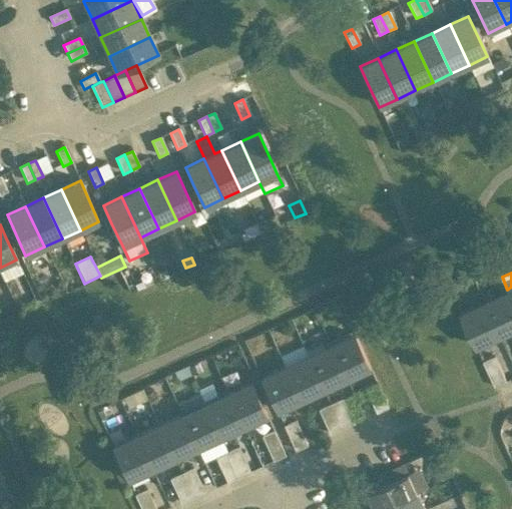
[(498,337),(511,330),(511,304),(507,294),(484,304),(498,337)]
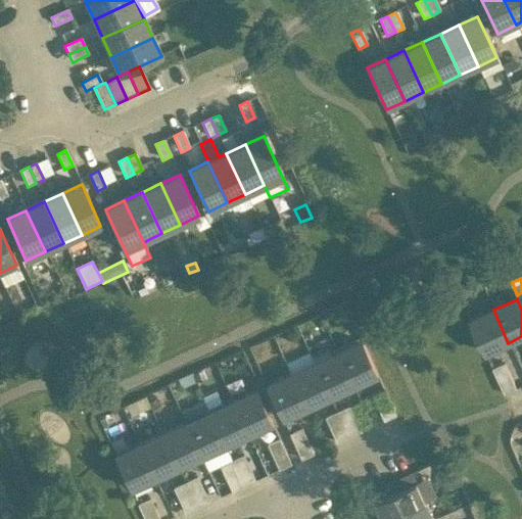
[(469,320),(470,322),(476,335),(484,354),(508,343),(493,310),(469,320)]
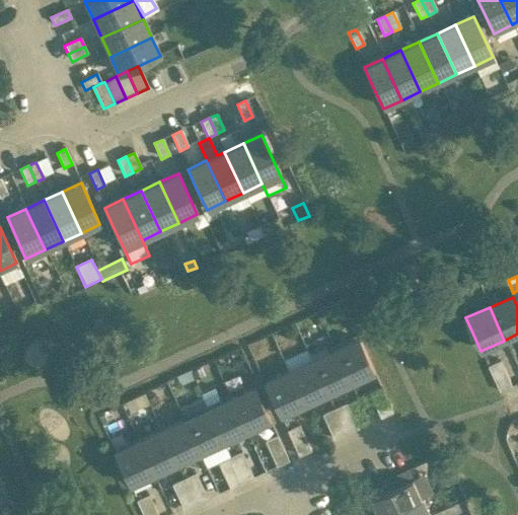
[(358,340),(335,351),(350,383),(373,372),(358,340)]
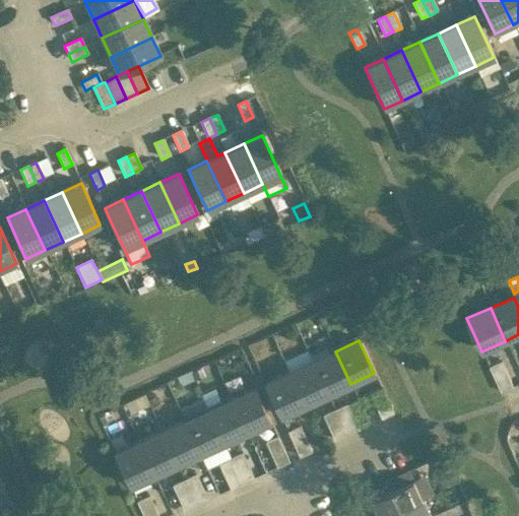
[(327,395),(350,384),(335,351),(312,363),(327,395)]
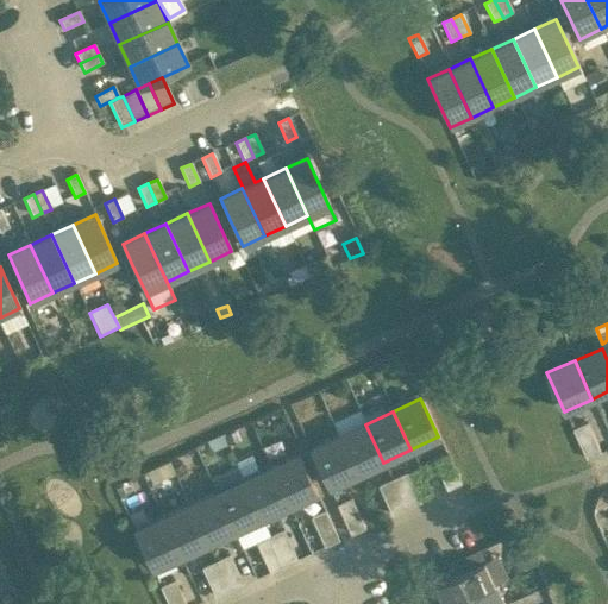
[(355,474),(383,463),(365,425),(338,438),(355,474)]
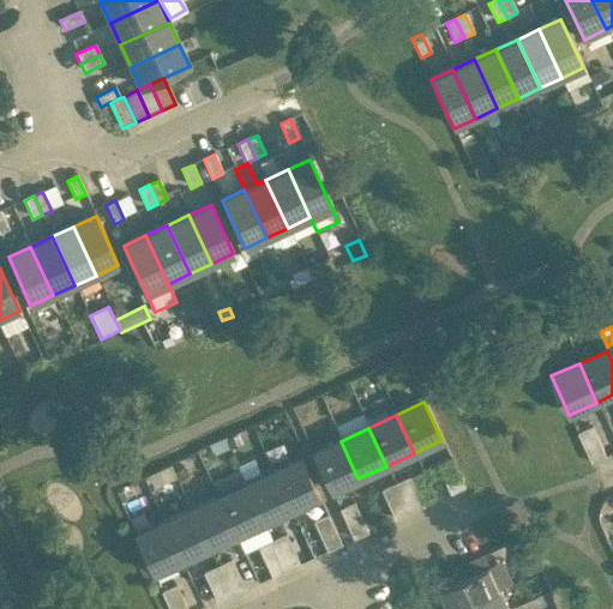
[(578,435),(593,464),(606,458),(593,428),(578,435)]
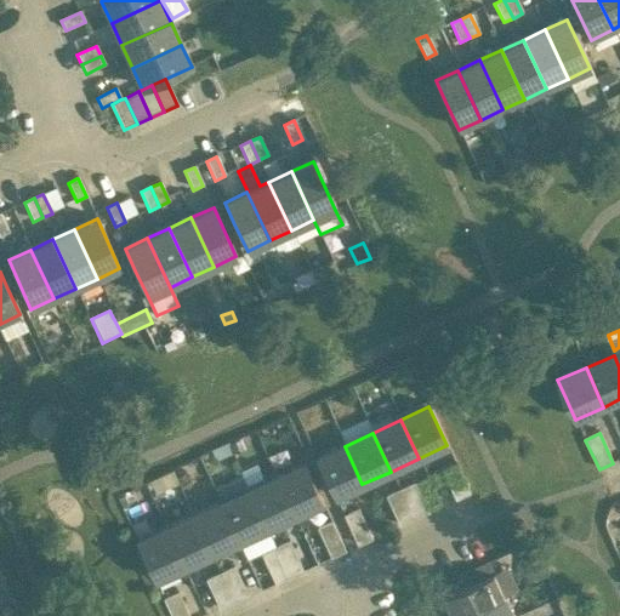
[(229,449),(232,456),(244,450),(240,440),(227,446),(229,449)]
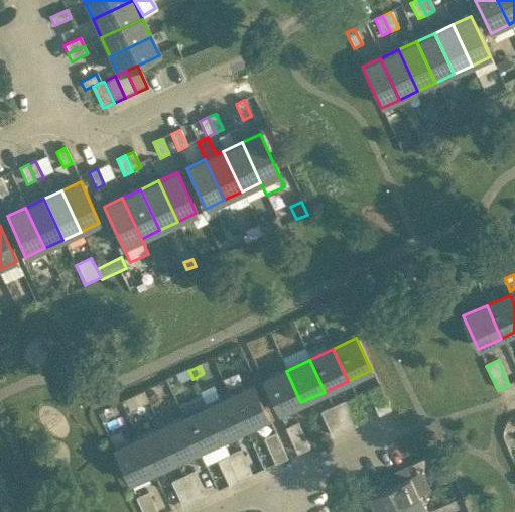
[(286,371),(262,381),(277,413),(300,402),(286,371)]
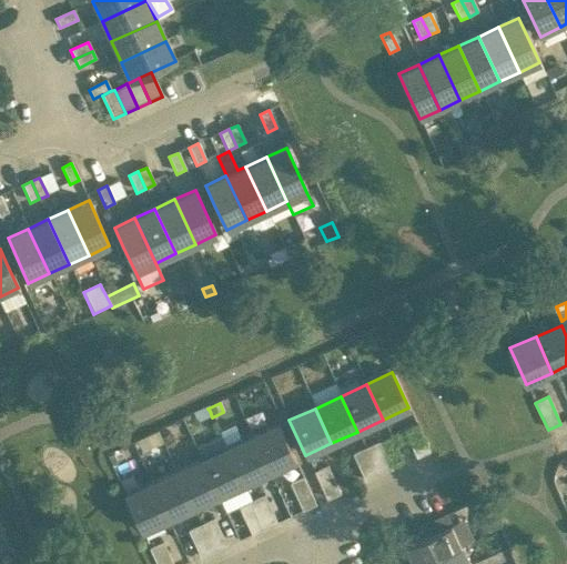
[(279,425),(253,437),(269,472),(295,461),(279,425)]
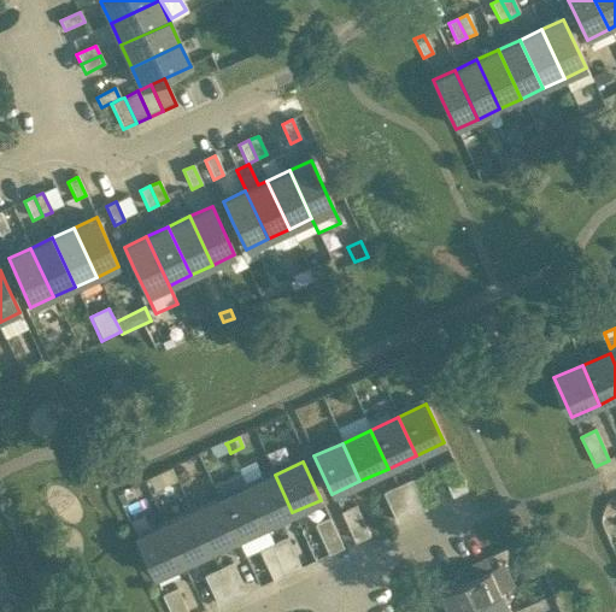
[(467,492),(452,462),(439,469),(452,499),(467,492)]
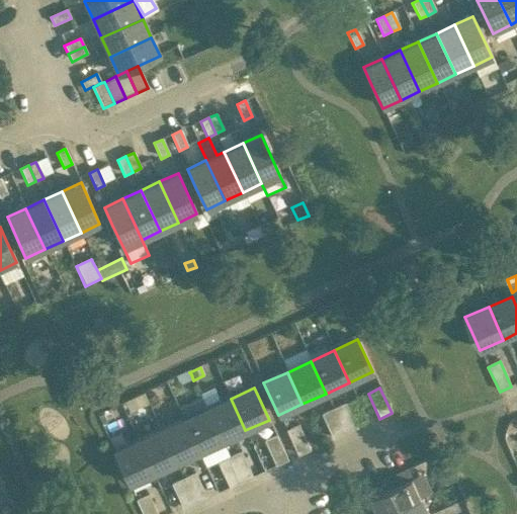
[(198,452),(222,441),(207,409),(201,398),(178,408),(184,420),(183,420),(198,452)]
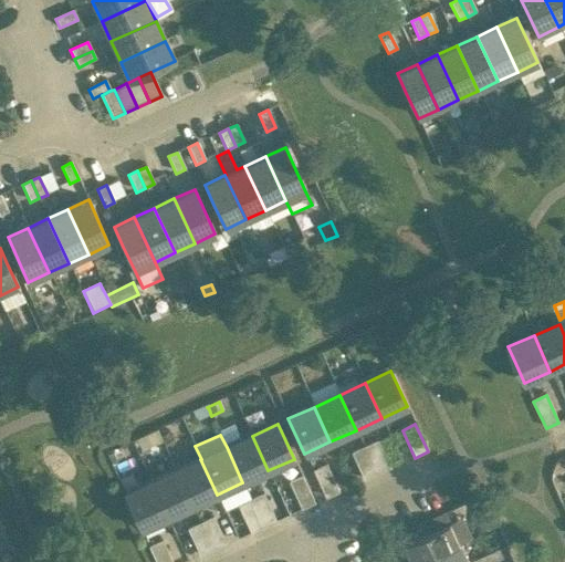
[(242,482),(268,470),(252,436),(227,447),(242,482)]
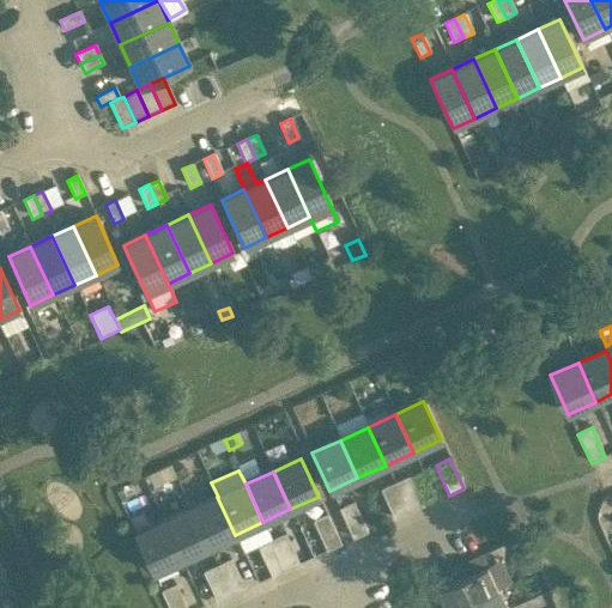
[(408,478),(394,485),(408,515),(422,508),(408,478)]
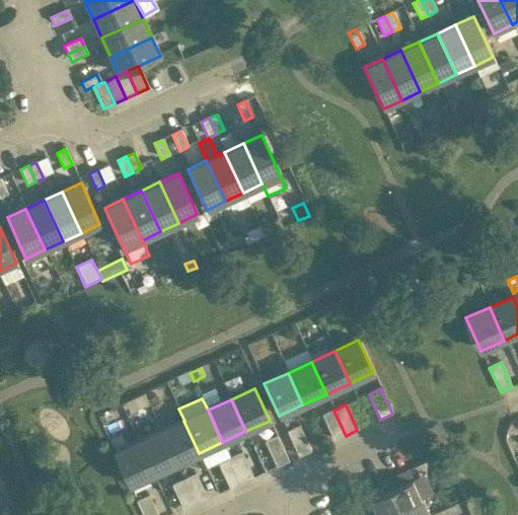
[(334,441),(346,436),(334,411),(322,416),(334,441)]
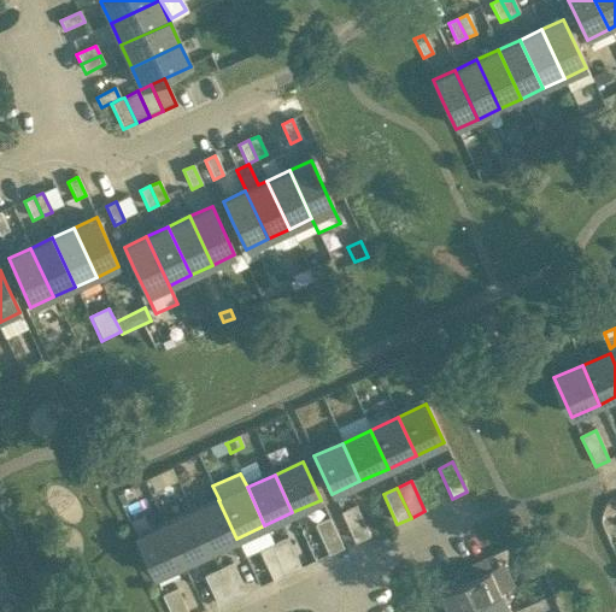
[(128,505),(123,495),(117,498),(122,508),(128,505)]
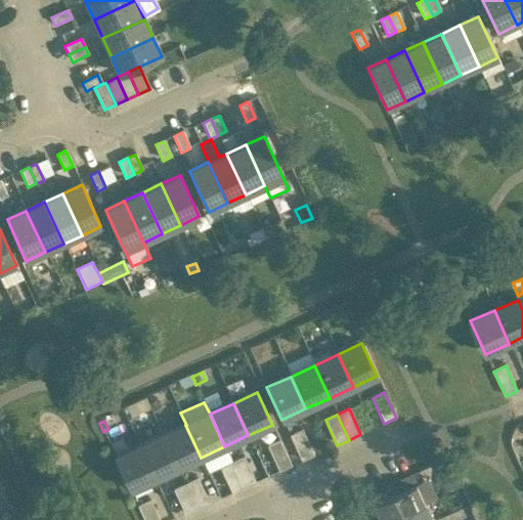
[(201,458),(185,425),(162,436),(177,469),(201,458)]
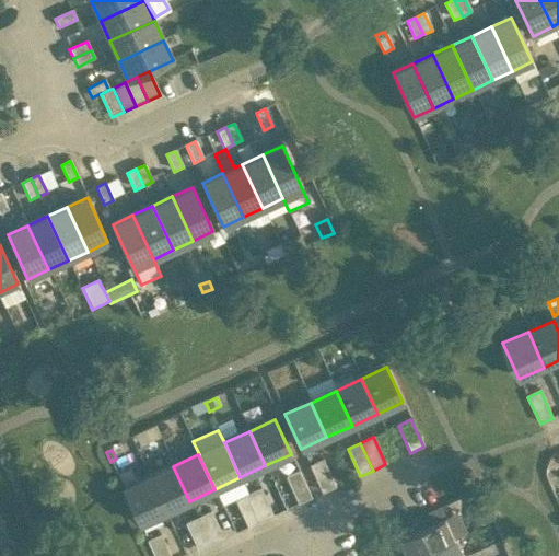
[(323,461),(310,466),(322,494),(335,488),(323,461)]
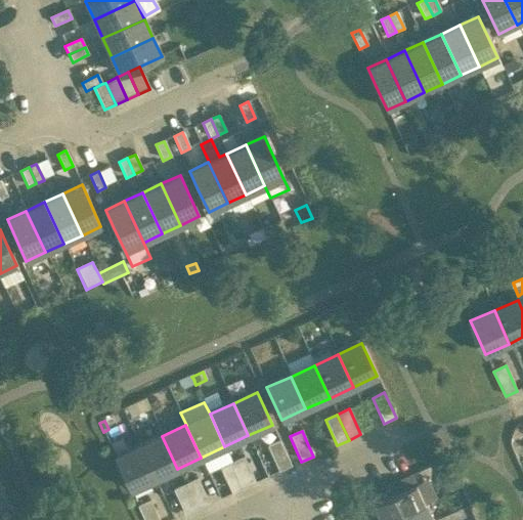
[(154,479),(177,469),(162,436),(138,447),(154,479)]
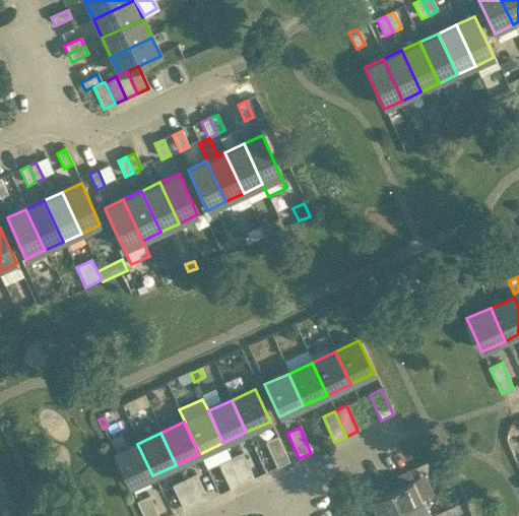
[(288,463),(277,438),(265,443),(277,468),(288,463)]
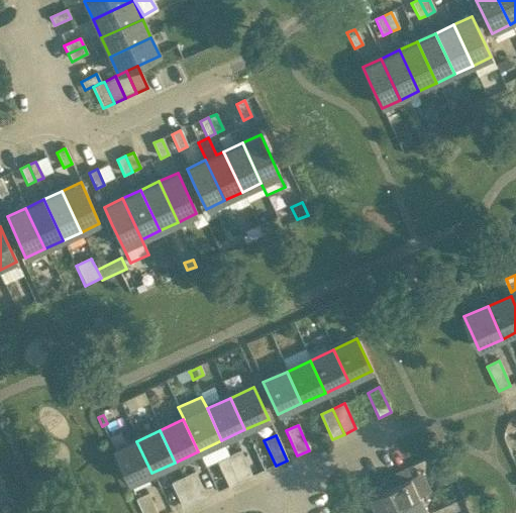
[(136,441),(113,451),(128,484),(151,473),(136,441)]
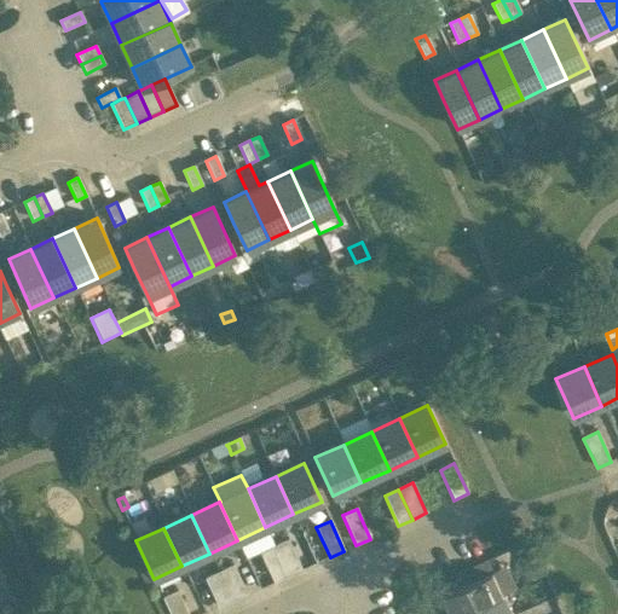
[(288,540),(275,546),(288,577),(301,571),(288,540)]
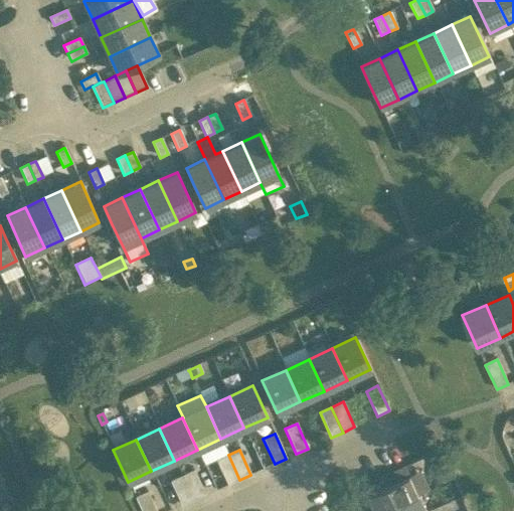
[(227,486),(239,480),(228,455),(216,461),(227,486)]
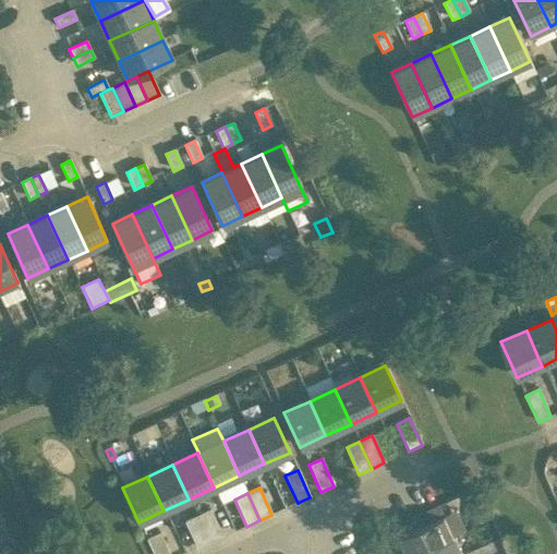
[(209,510),(196,517),(209,544),(222,538),(209,510)]
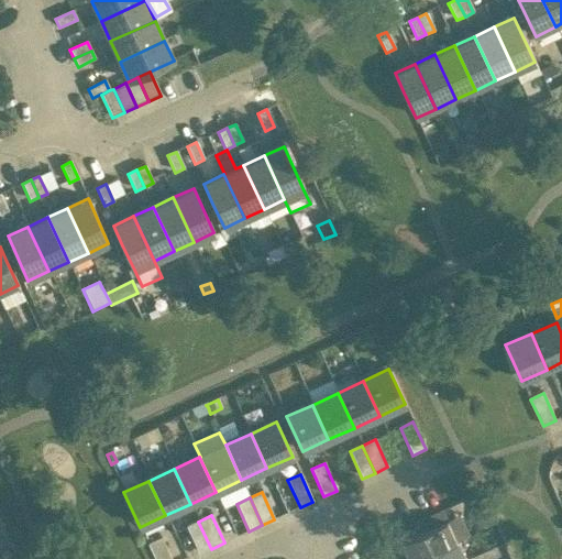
[(404,543),(411,558),(422,558),(458,541),(471,536),(461,515),(404,543)]
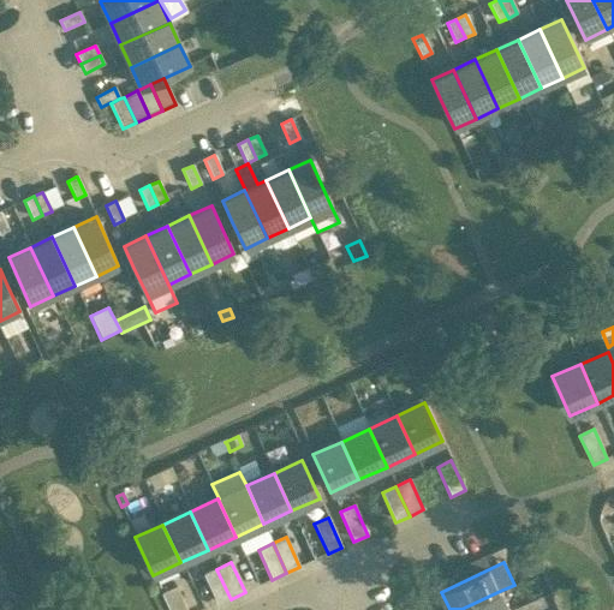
[(218,605),(231,599),(216,569),(203,575),(218,605)]
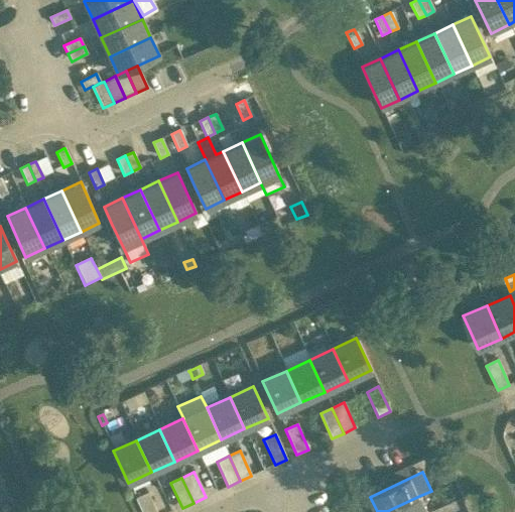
[(155,511),(147,494),(135,499),(141,511),(155,511)]
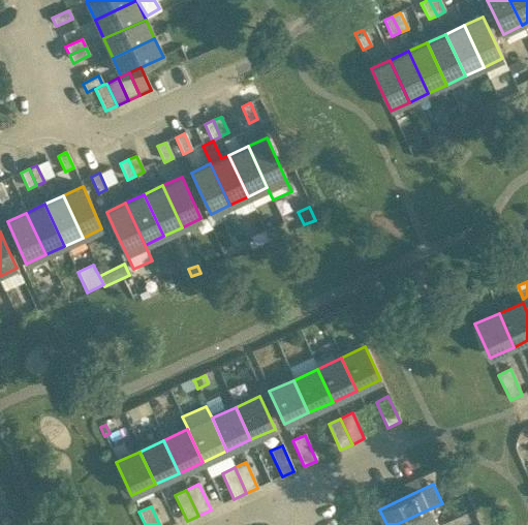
[(438,524),(430,508),(397,524),(438,524)]
